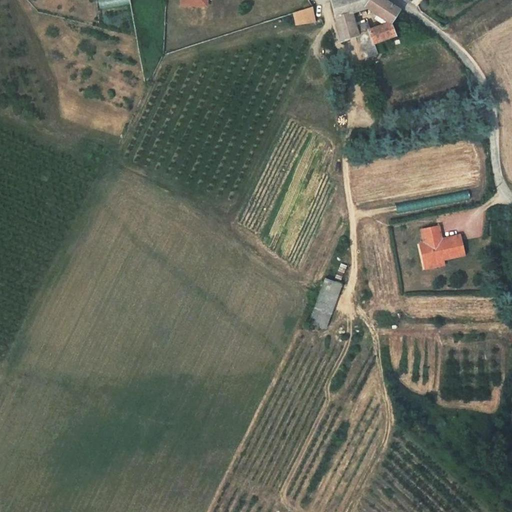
[(356,36),(349,15),(343,0),(333,0),(329,2),(339,42),(356,36)]
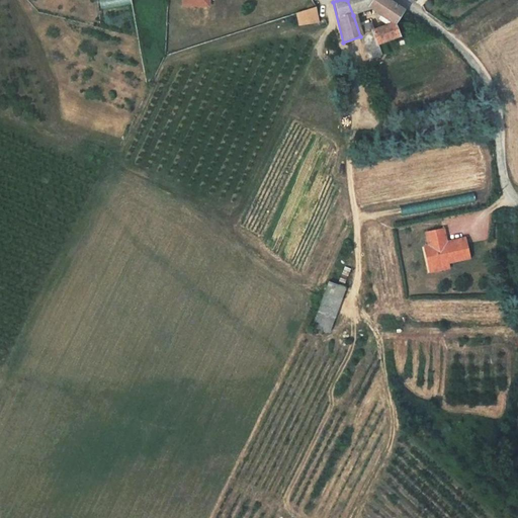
[(385,0),(347,0),(353,15),(369,10),(394,24),(404,11),(385,0)]
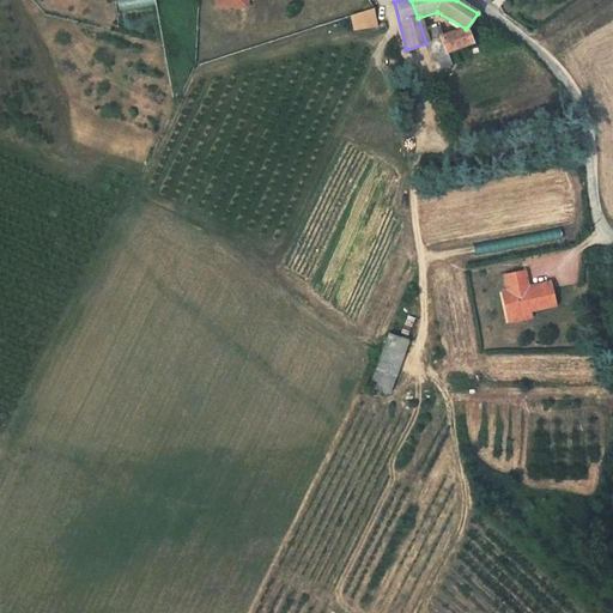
[(378,29),(372,8),(350,17),(352,31),(378,29)]
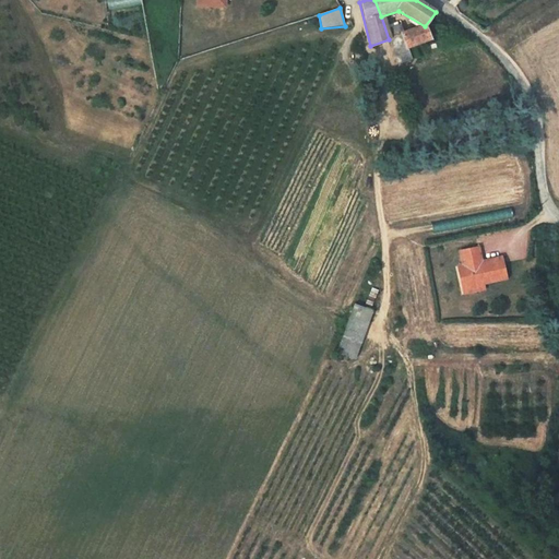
[(429,40),(425,26),(389,39),(397,64),(411,60),(407,48),(429,40)]
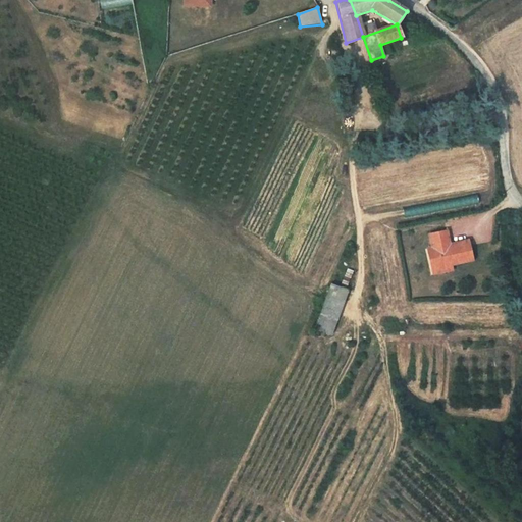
[(432,267),(451,263),(475,259),(472,243),(454,246),(452,231),(429,236),(432,249),(428,250),(432,267)]
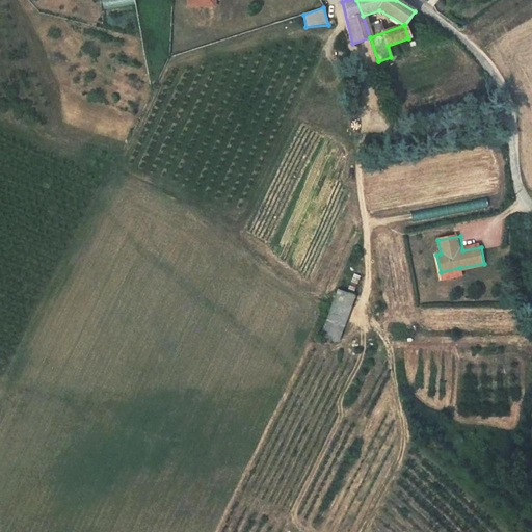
[(460,275),(459,268),(441,272),(442,280),(460,275)]
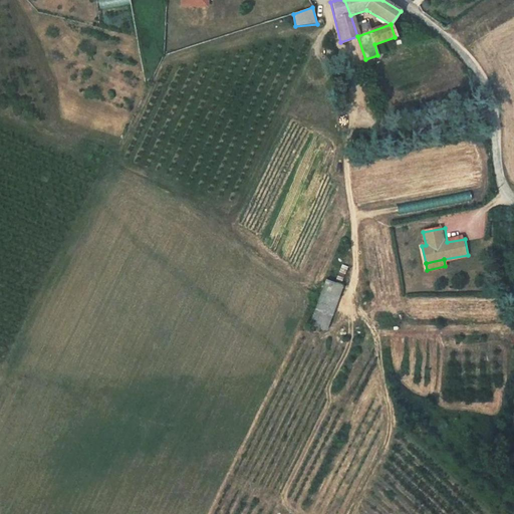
[(325,281),(321,289),(336,296),(340,289),(325,281)]
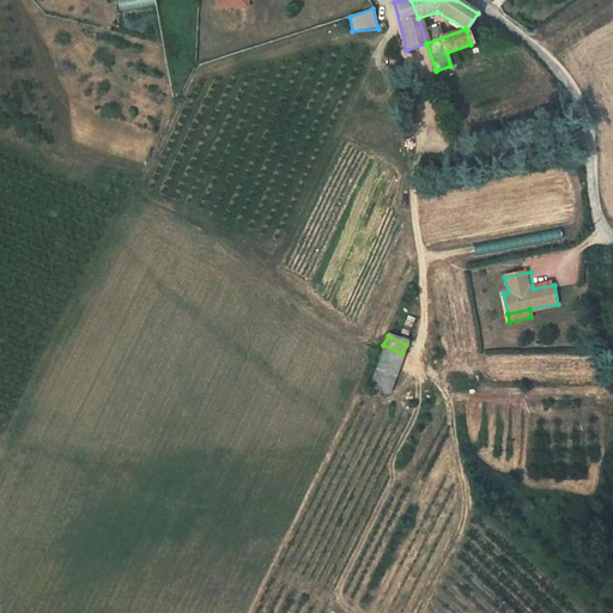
[(381,394),(401,353),(383,345),(364,384),(381,394)]
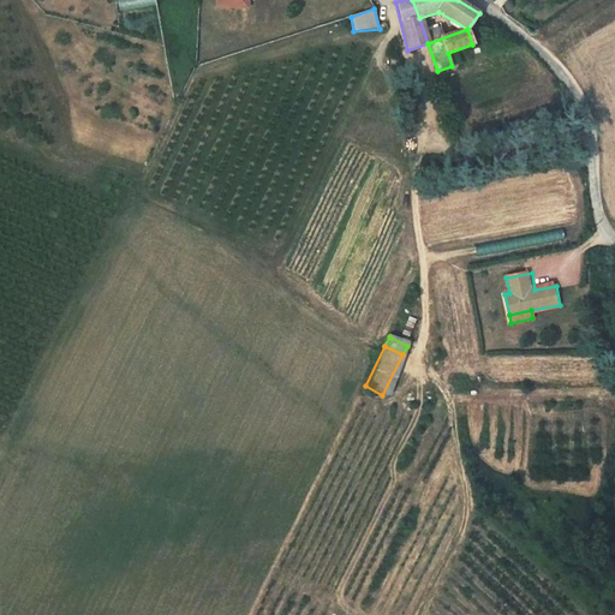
All buildings are outlined.
